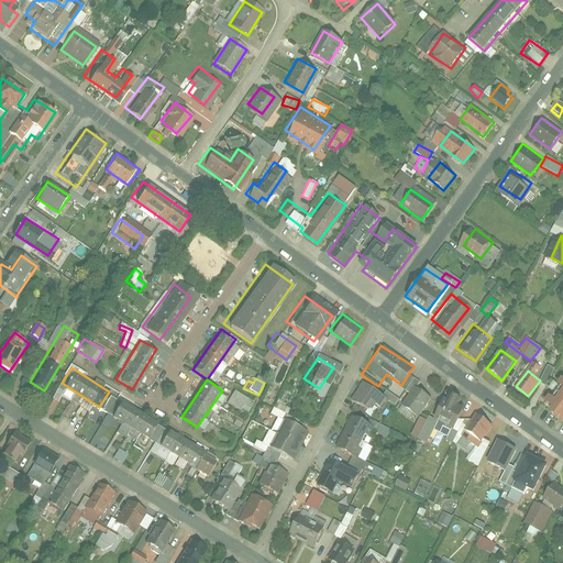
[(364,409),(374,393),(357,382),(348,398),(364,409)]
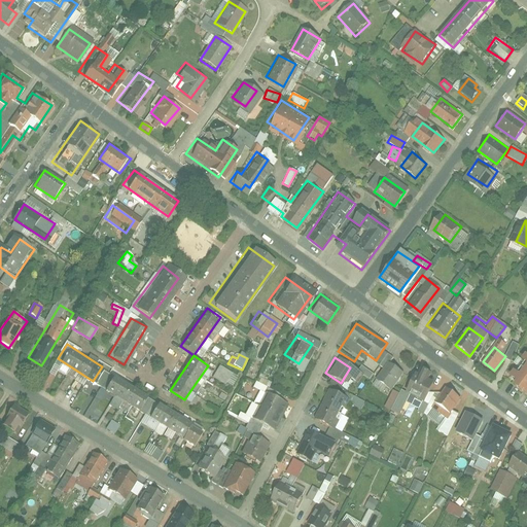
[(401,374),(387,363),(374,381),(387,391),(401,374)]
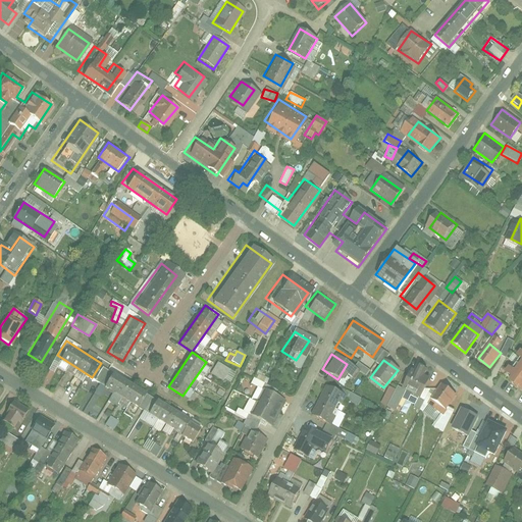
[(210,373),(229,383),(236,372),(216,362),(210,373)]
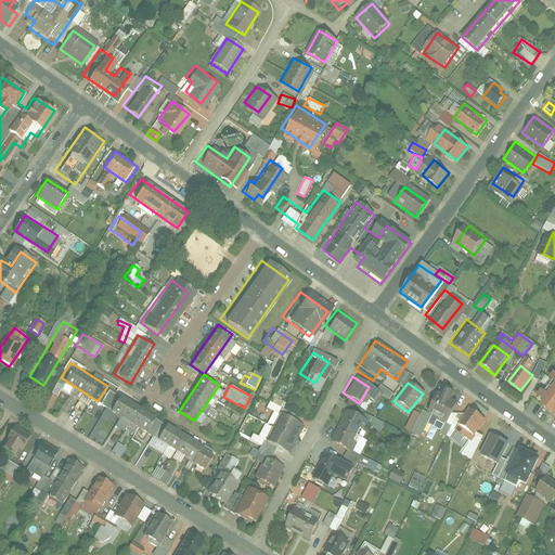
[(554,386),(544,401),(554,409),(554,386)]
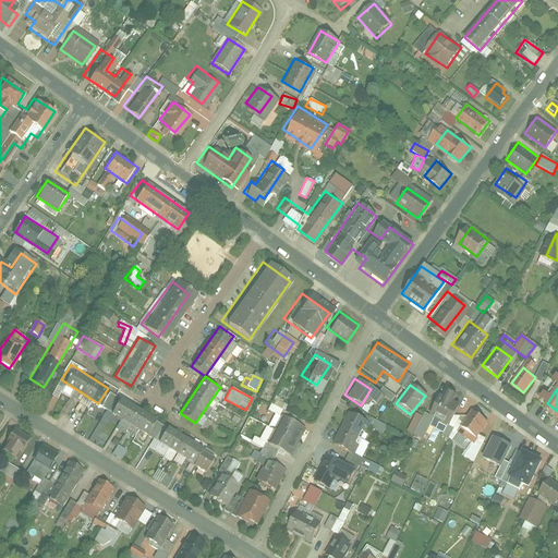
[(461,405),(438,392),(427,412),(450,425),(461,405)]
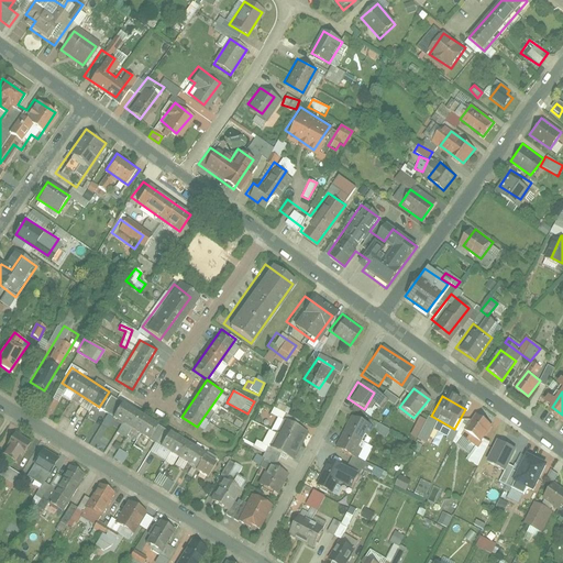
[(148,438),(158,422),(119,397),(109,412),(148,438)]
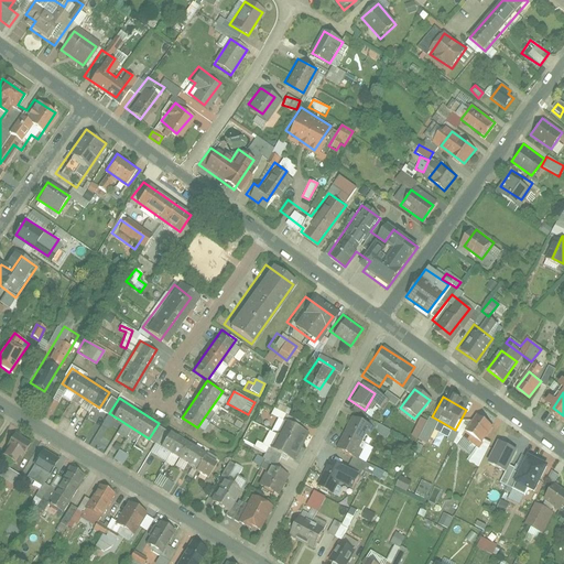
[(357,456),(373,425),(350,412),(334,443),(357,456)]
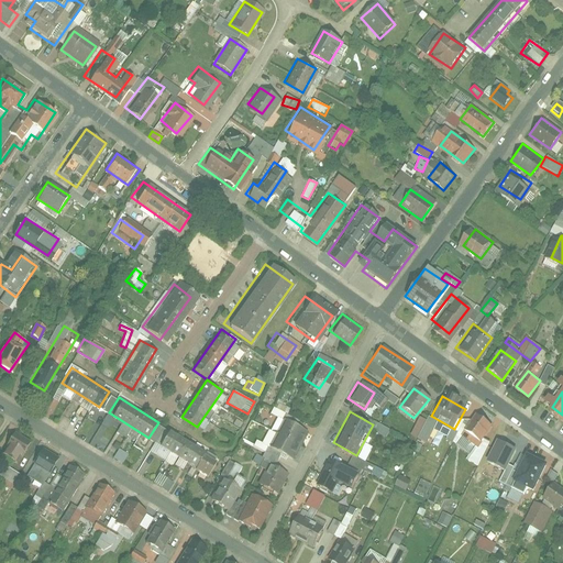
[(285,456),(301,426),(283,416),(266,446),(285,456)]
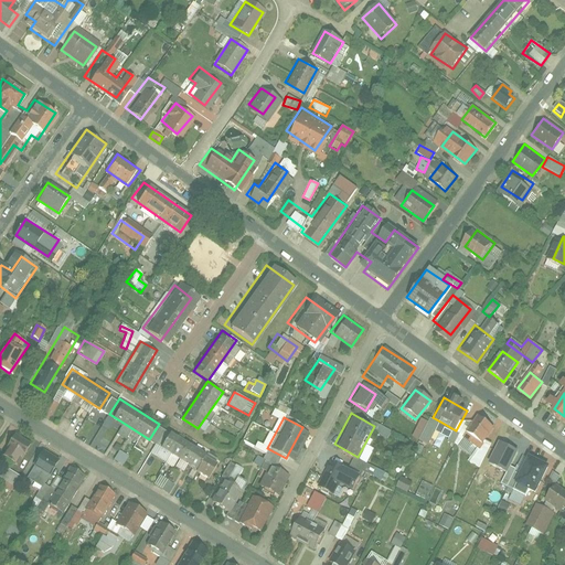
[(496,429),(481,417),(467,434),(480,446),(496,429)]
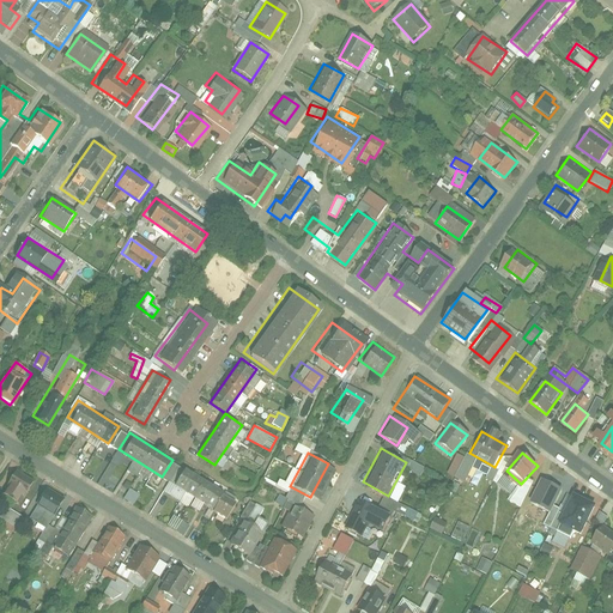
[(237,499),(182,466),(171,484),(226,519),(237,499)]
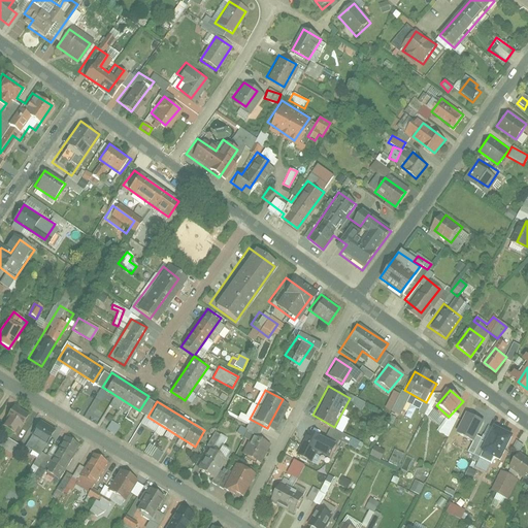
[(29,415),(11,403),(0,421),(0,422),(17,433),(29,415)]
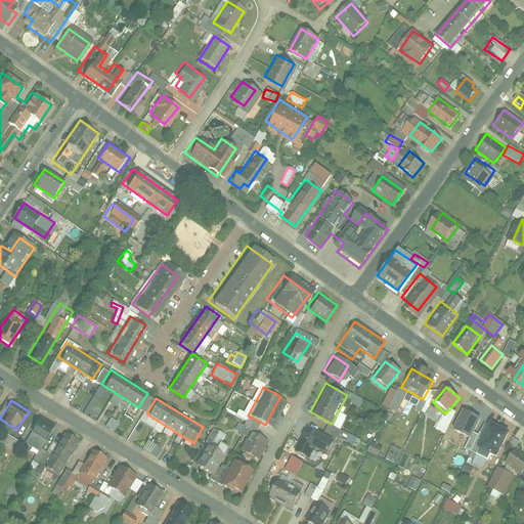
[(482,413),(469,402),(453,421),(467,432),(482,413)]
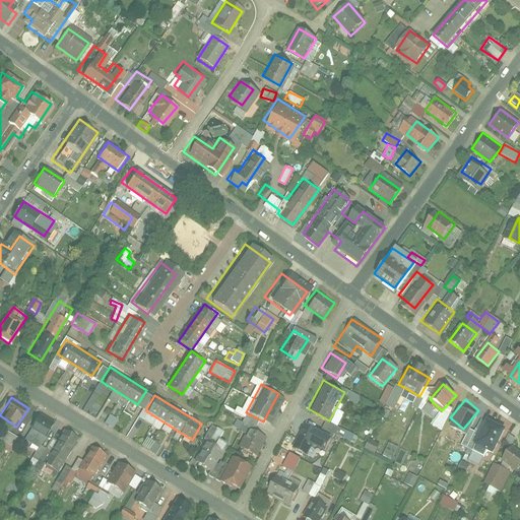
[(39,448),(54,424),(39,413),(23,438),(39,448)]
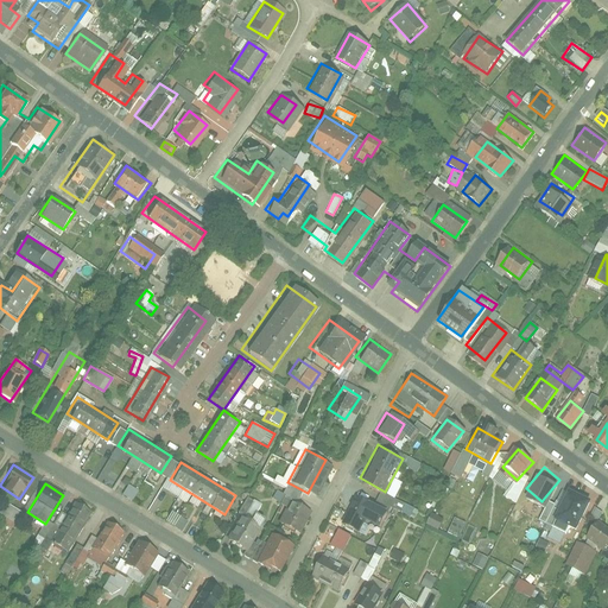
[(382,510),(350,492),(336,518),(348,525),(354,514),(374,525),(382,510)]
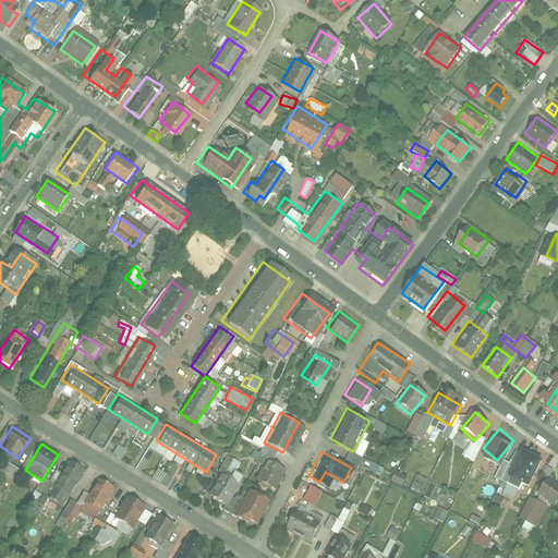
[(540,462),(526,451),(509,471),(523,483),(540,462)]
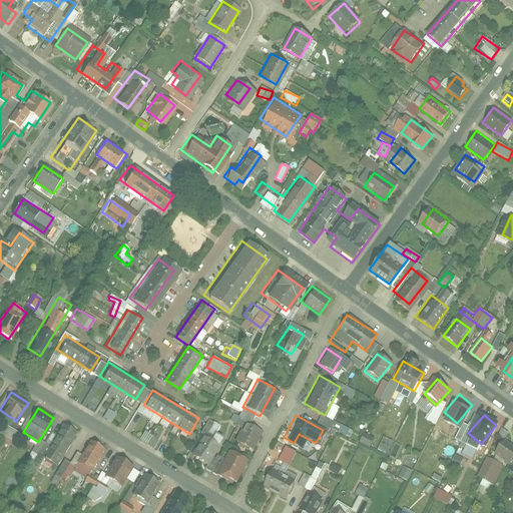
[(4,424),(0,429),(0,436),(15,446),(22,436),(4,424)]
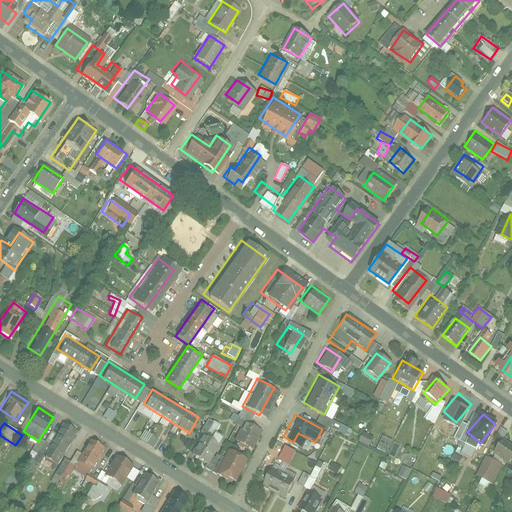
[(77,432),(61,423),(43,453),(59,462),(77,432)]
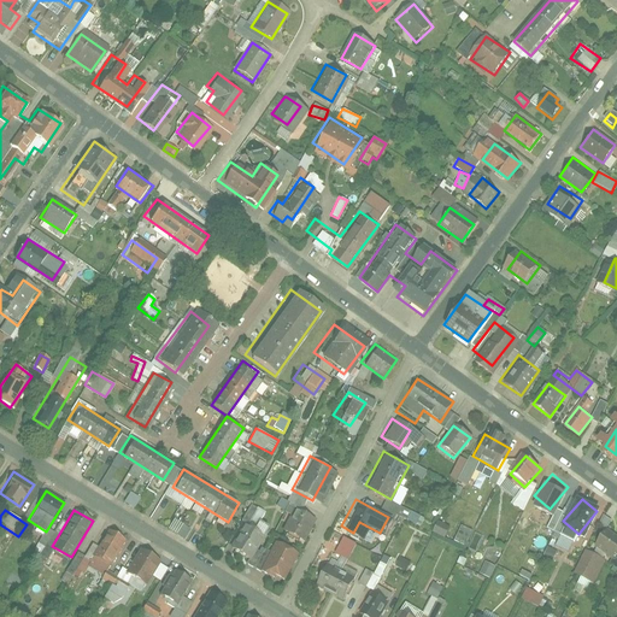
[(309,519),(292,510),(282,529),(299,538),(309,519)]
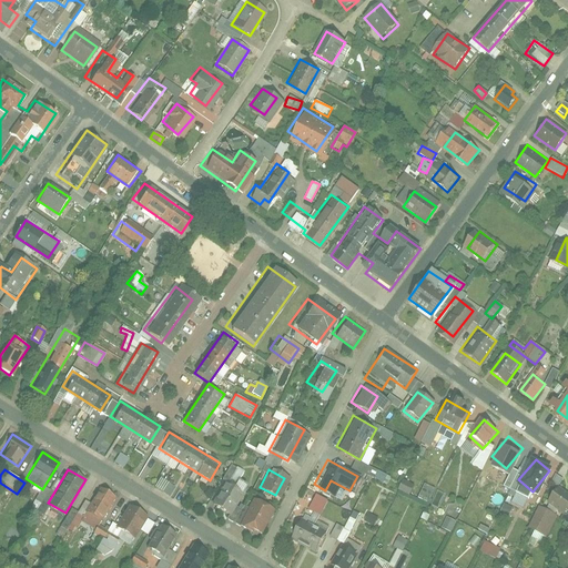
[(554,475),(550,484),(558,486),(561,477),(554,475)]
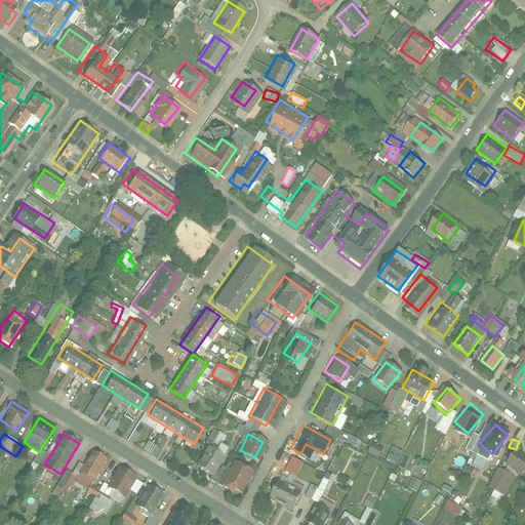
[(147,441),(142,450),(156,458),(161,449),(147,441)]
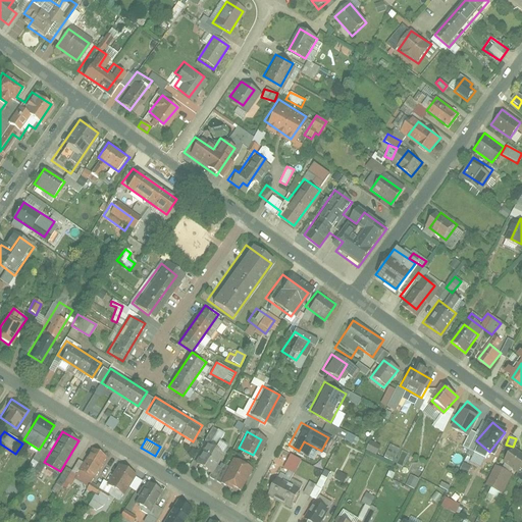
[(364,451),(376,456),(380,446),(368,440),(364,451)]
